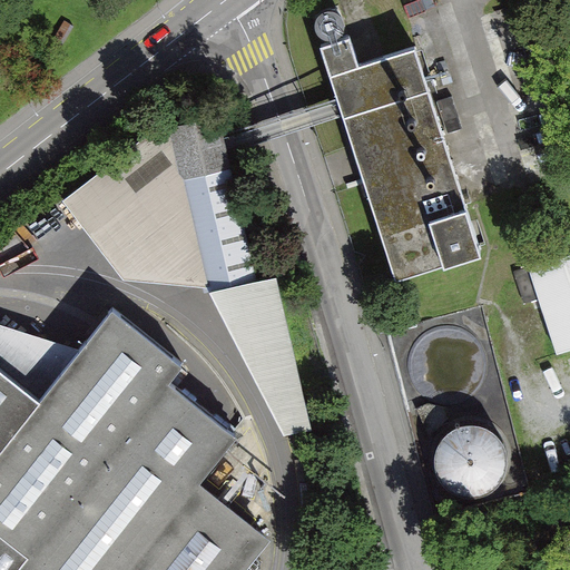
[(341,106),(395,286),(480,259),(416,48),(361,65),(352,37),(321,46),(341,106)]
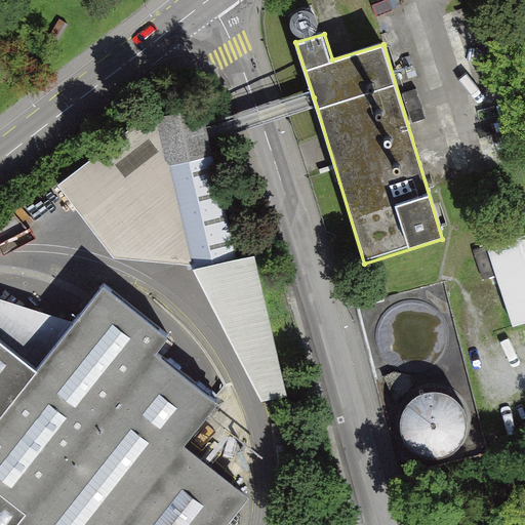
[(115,251),(193,274),(268,399),(292,390),(260,252),(232,255),(205,133),(200,109),(145,119),(65,178),(115,251)]
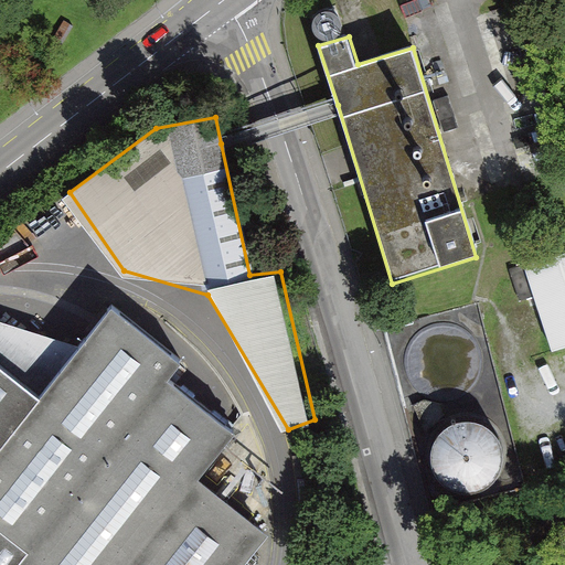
[(564,344),(564,248),(525,263),(553,348),(564,344)]
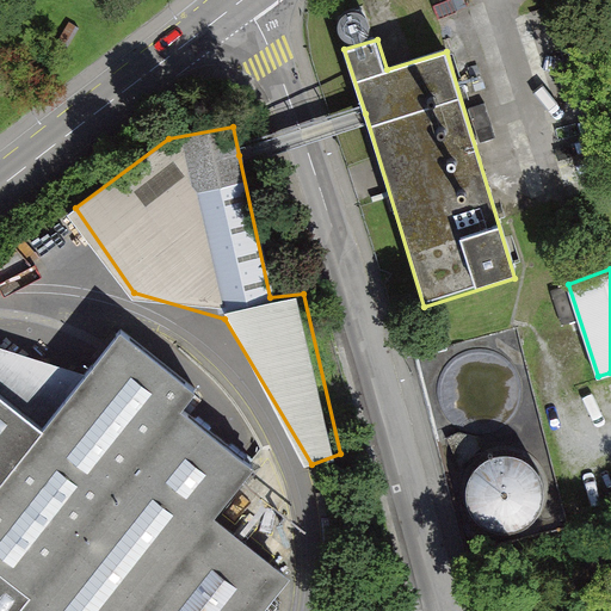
[(0,560),(31,587),(184,399),(192,380),(115,331),(43,418),(0,474),(0,560)]
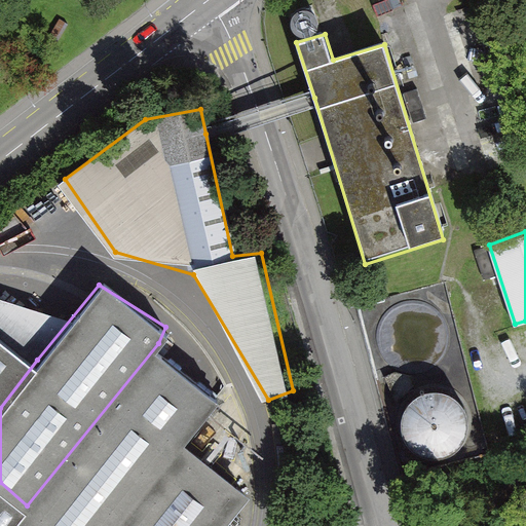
[(0,482),(0,408),(37,360),(0,329),(0,525),(9,525),(27,505),(0,482)]
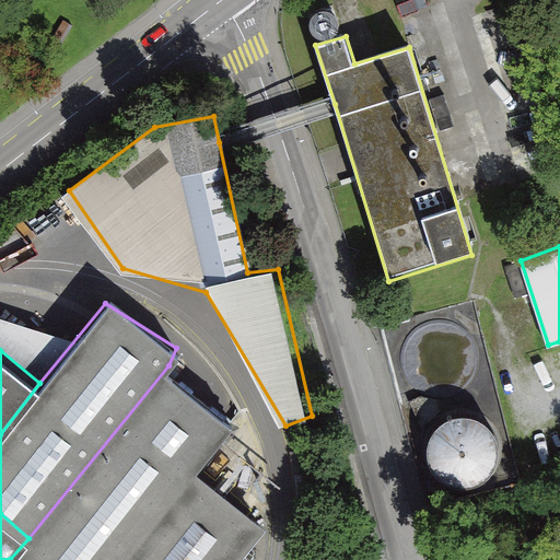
[(237,559),(259,534),(198,478),(236,424),(168,365),(28,538),(10,559),(237,559)]
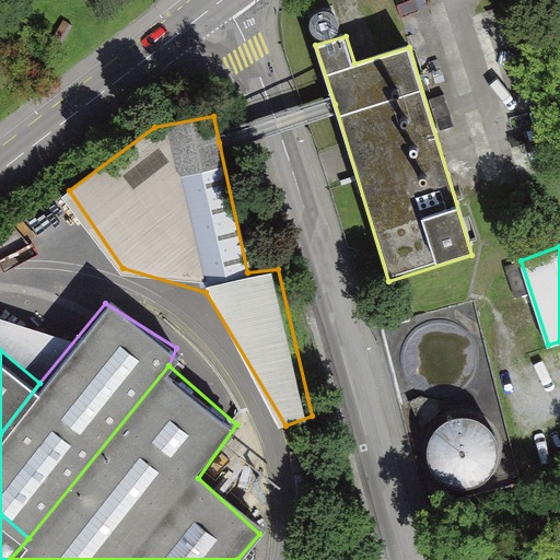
[(433,422),(446,473),(504,458),(491,407),(433,422)]
